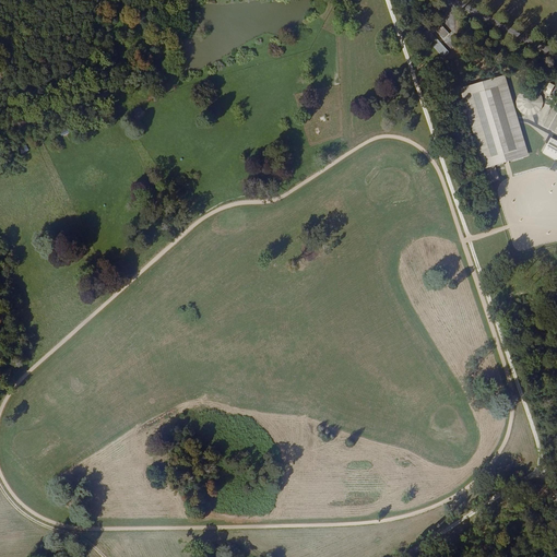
[(446,36),(451,31),(446,24),(440,31),(446,36)]
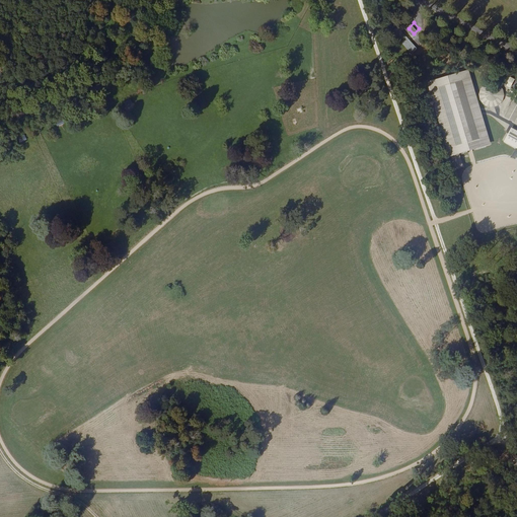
[(398,35),(415,51),(420,46),(403,30),(398,35)]
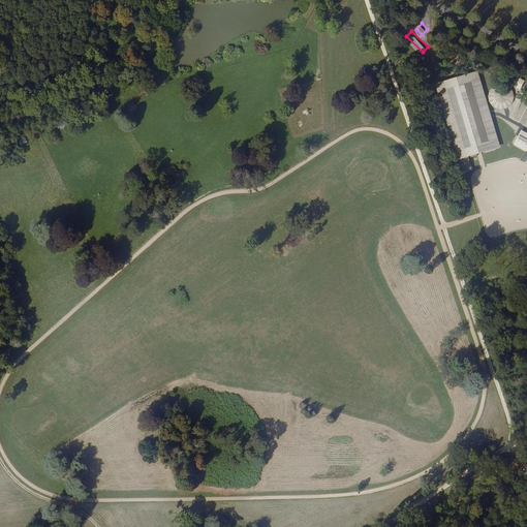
[(439,82),(462,157),(469,155),(499,147),(476,71),(439,82)]
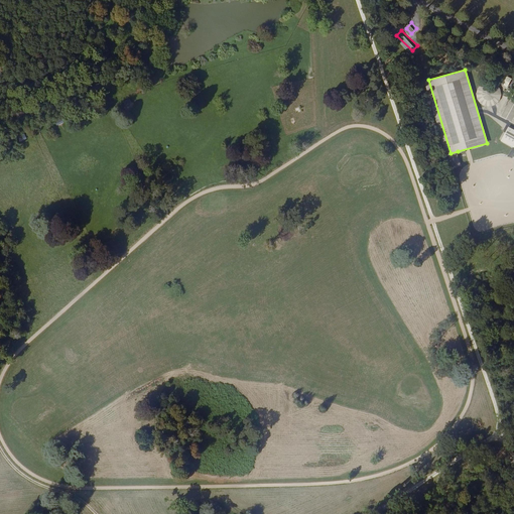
[(507,74),(503,81),(509,84),(512,77),(507,74)]
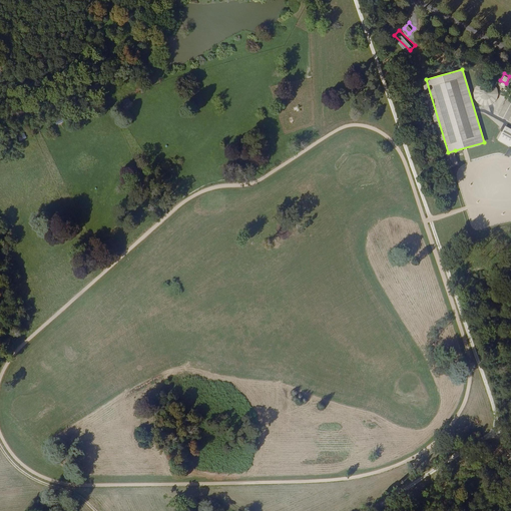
[(479,103),(501,100),(498,82),(476,86),(479,103)]
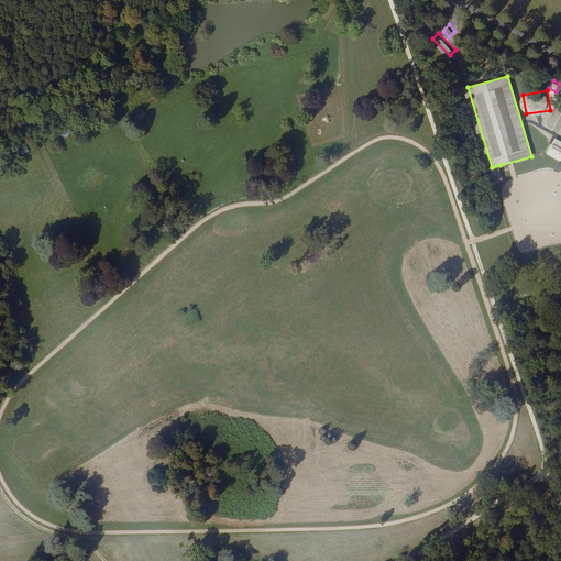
[(560,106),(549,127),(560,132),(560,106)]
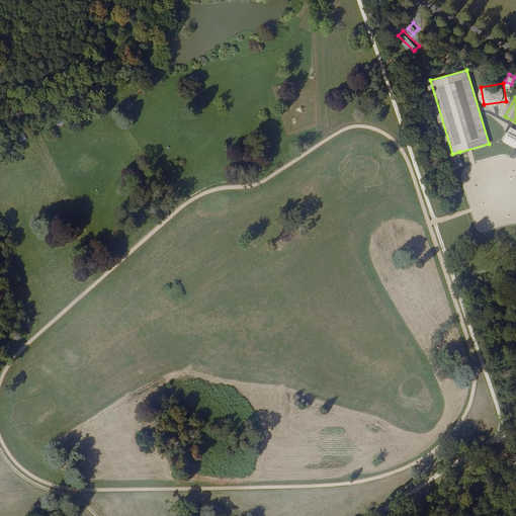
[(515,127),(512,126),(505,140),(515,146),(515,127)]
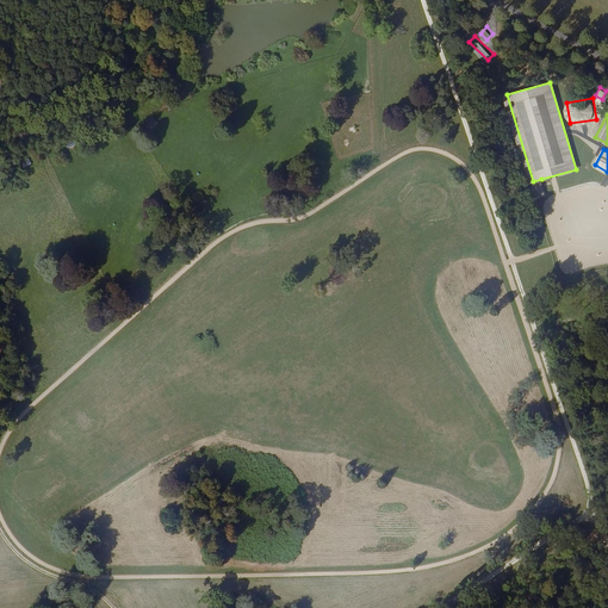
[(541,179),(533,181),(535,190),(544,187),(541,179)]
